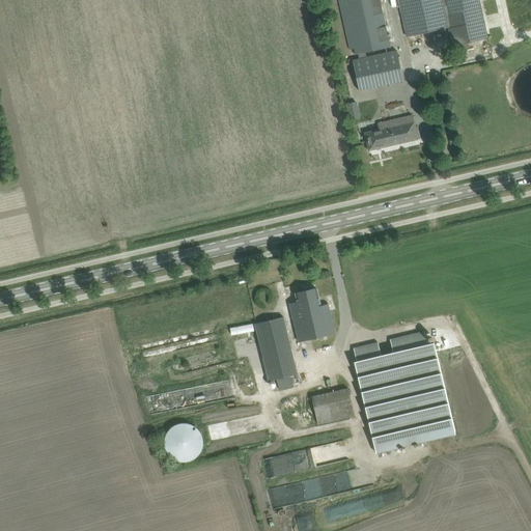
[(338,0),(350,50),(354,49),(356,55),(358,54),(359,59),(366,58),(365,52),(391,47),(380,0),(398,0),(408,36),(448,27),(452,47),(487,38),(478,0),(338,0)]
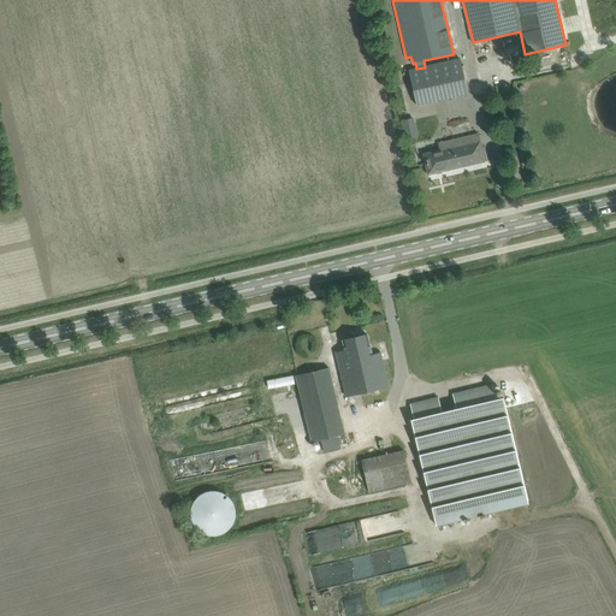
[(416,69),(409,71),(416,105),(468,94),(461,59),(425,67),(416,69)]
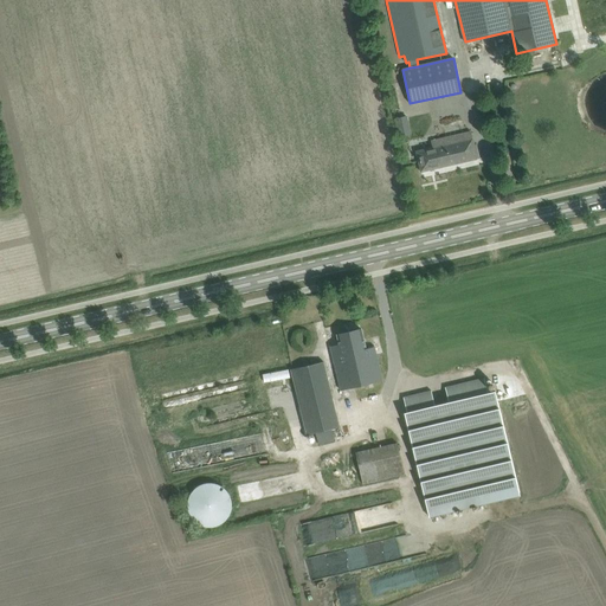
[(406,116),(395,118),(397,126),(408,123),(406,116)]
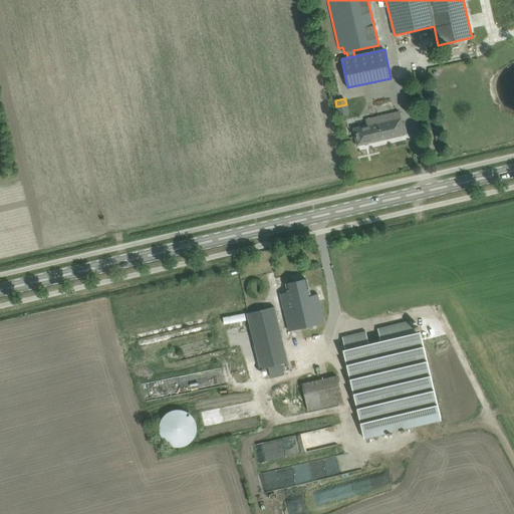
[(353,130),(355,137),(357,147),(408,135),(405,123),(403,123),(400,112),(365,120),(367,126),(353,130)]
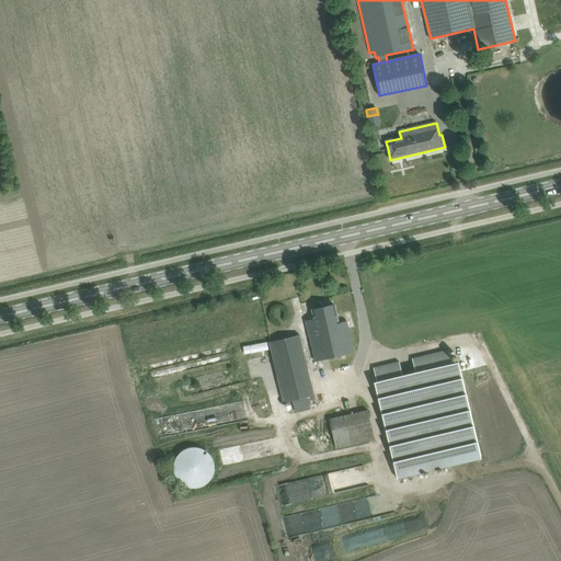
[(306,321),(309,331),(316,362),(355,353),(347,321),(339,323),(334,305),(312,310),(315,319),(306,321)]
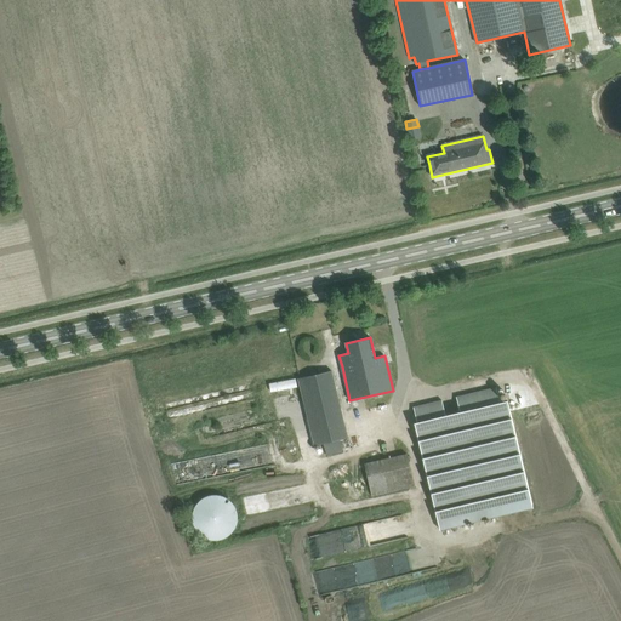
[(300,377),(309,419),(306,420),(312,446),(323,443),(326,456),(343,453),(340,439),(347,438),(331,370),(300,377)]
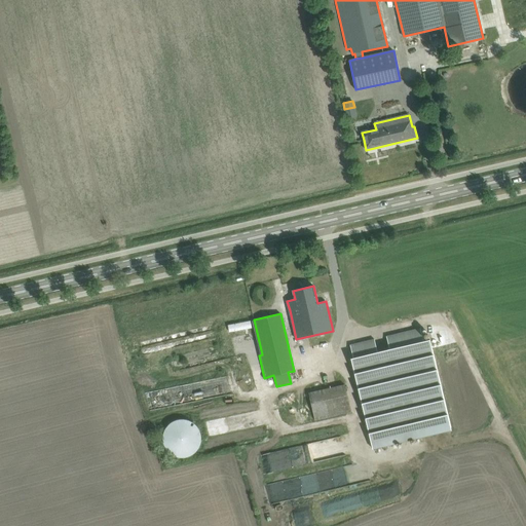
[(350,359),(372,449),(451,429),(429,339),(423,341),(420,329),(386,336),(389,349),(377,351),(374,339),(350,345),(352,358),(350,359)]
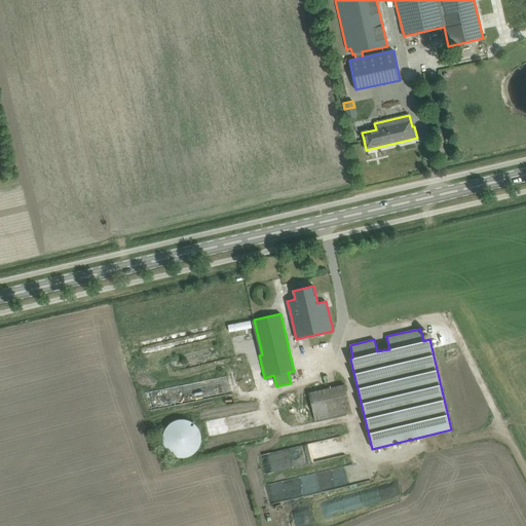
[(310,393),(316,420),(352,412),(345,385),(310,393)]
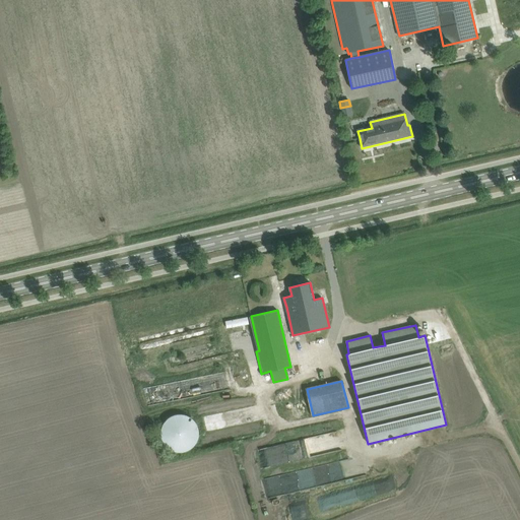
[(161,432),(161,434),(161,436),(161,437),(161,439),(163,440),(163,442),(164,443),(165,445),(166,446),(167,447),(168,448),(170,449),(171,450),(172,451),(174,451),(176,452),(177,452),(179,452),(180,452),(182,452),(184,452),(185,452),(187,451),(188,451),(190,450),(191,449),(192,448),(193,447),(195,445),(196,444),(196,443),(197,441),(198,440),(198,438),(198,437),(199,435),(199,433),(199,432),(198,430),(198,429),(197,427),(197,426),(196,424),(195,423),(194,421),(193,419),(192,418),(190,417),(189,417),(188,416),(186,415),(185,415),(183,415),(181,414),(180,414),(178,414),(177,415),(175,415),(174,416),(172,416),(171,417),(169,418),(168,419),(167,420),(166,421),(165,423),(164,425),(163,426),(163,428),(161,429),(161,431),(161,432)]
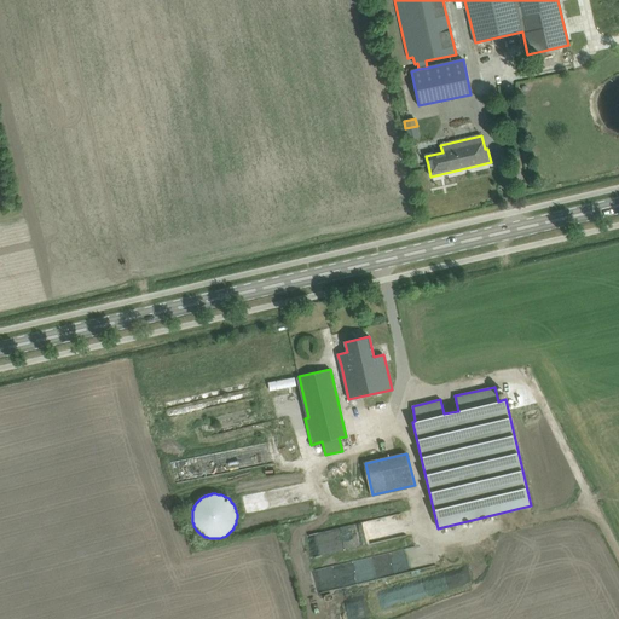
[(318,593),(418,570),(414,547),(313,570),(318,593)]
